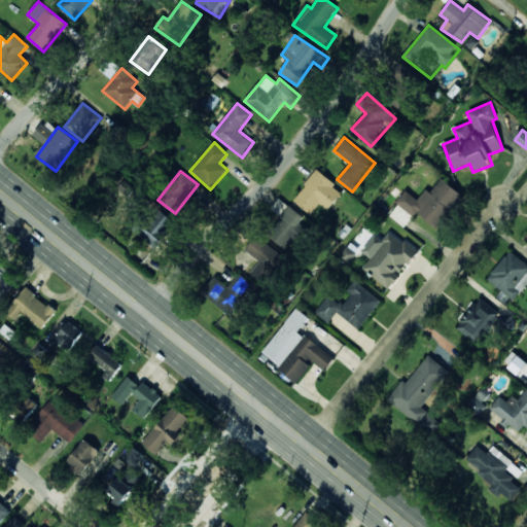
[(343,191),(317,171),(292,200),(311,214),(320,203),(328,210),(343,191)]
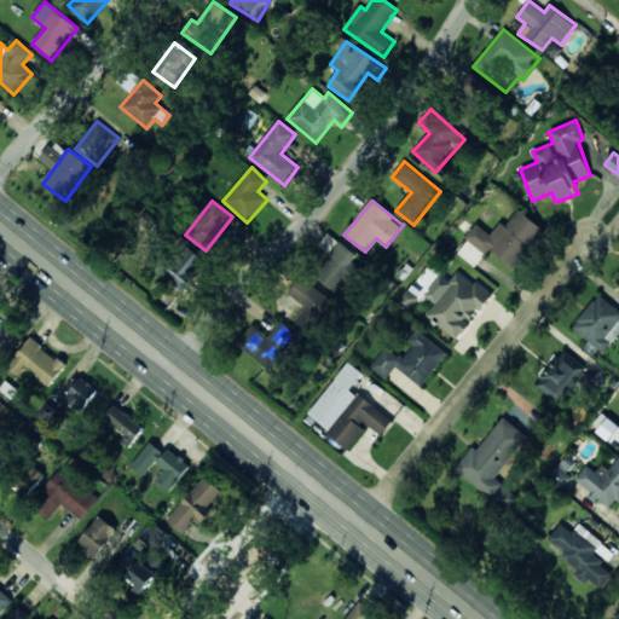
[(513,268),(543,229),(519,209),(505,227),(501,223),(491,235),(476,224),(466,238),(474,246),(467,255),(462,252),(460,254),(476,267),(489,249),(513,268)]
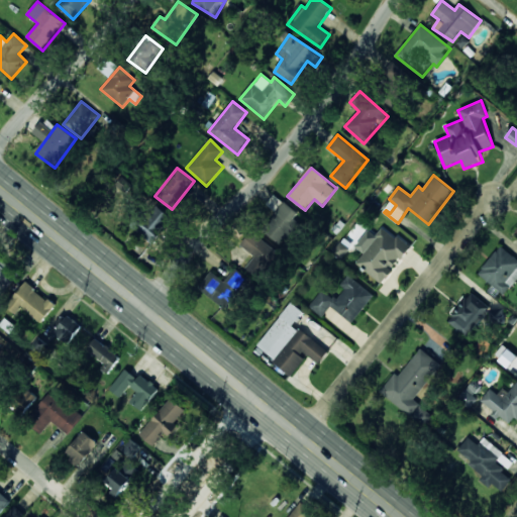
[(302,216),(285,202),(262,228),(278,243),(302,216)]
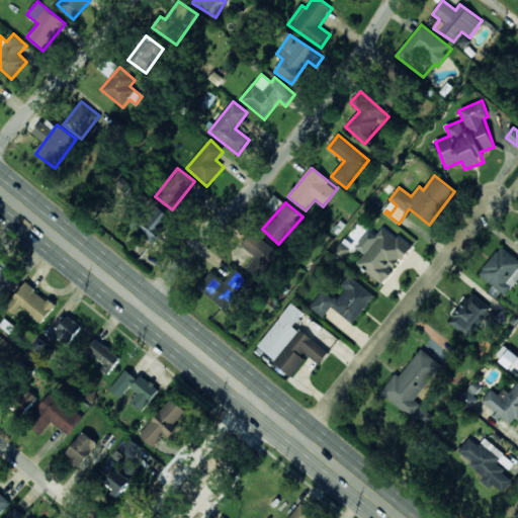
[(146,218),(140,212),(130,226),(152,244),(173,219),(156,205),(146,218)]
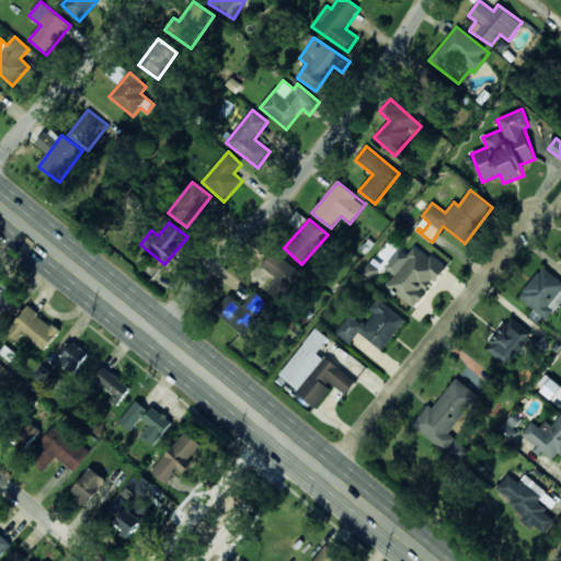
[(445,268),(416,247),(387,286),(414,308),(445,268)]
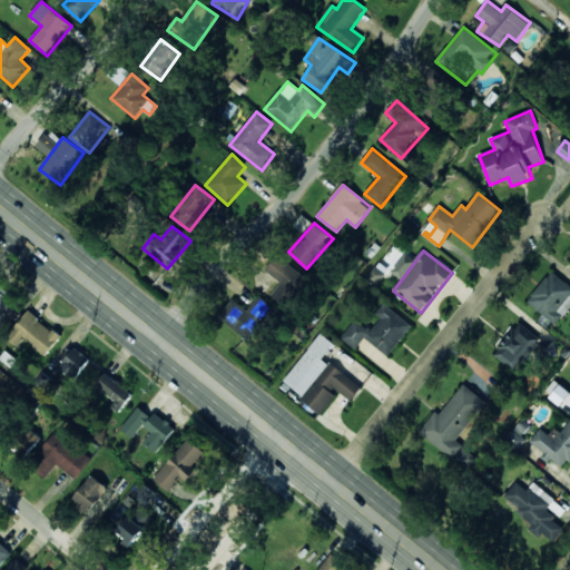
[(265,269),(281,283),(271,296),(286,308),(308,279),(277,255),(265,269)]
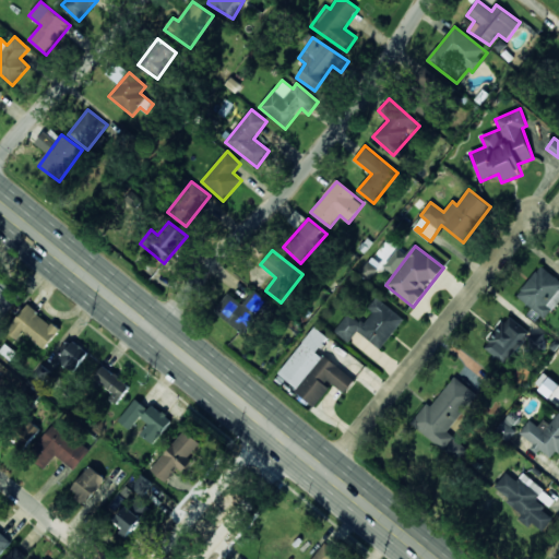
[(558,280),(540,265),(516,297),(546,319),(558,301),(558,280)]
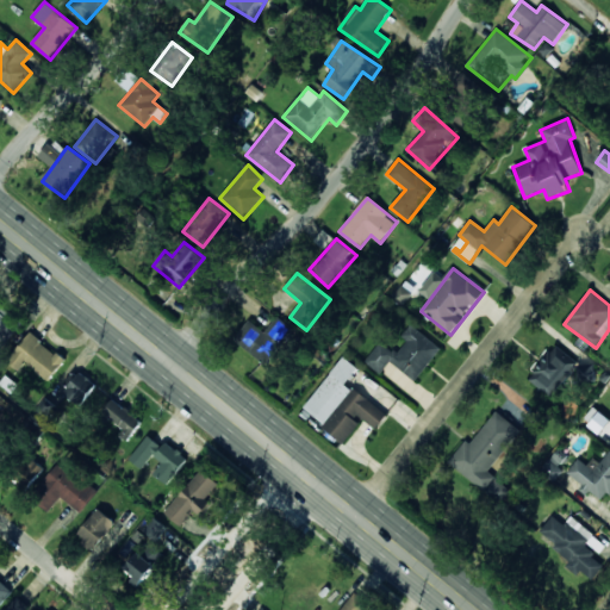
[(0,307),(1,306),(0,304),(0,343),(1,346),(18,327),(0,310),(0,307)]
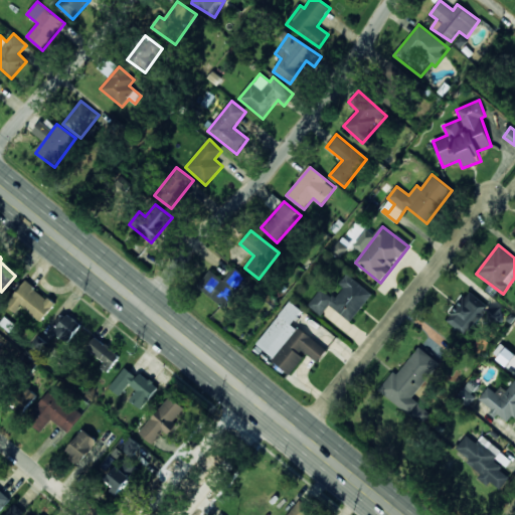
[(210,271),(197,287),(223,308),(247,279),(234,268),(223,281),(210,271)]
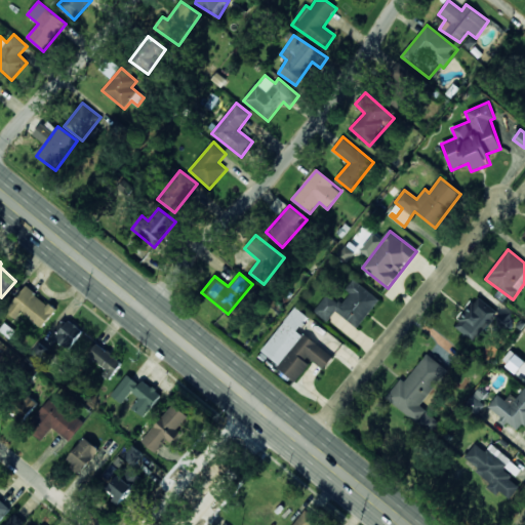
[(358,328),(380,299),(354,279),(346,289),(351,293),(342,305),(328,294),(314,312),(327,322),(335,311),(358,328)]
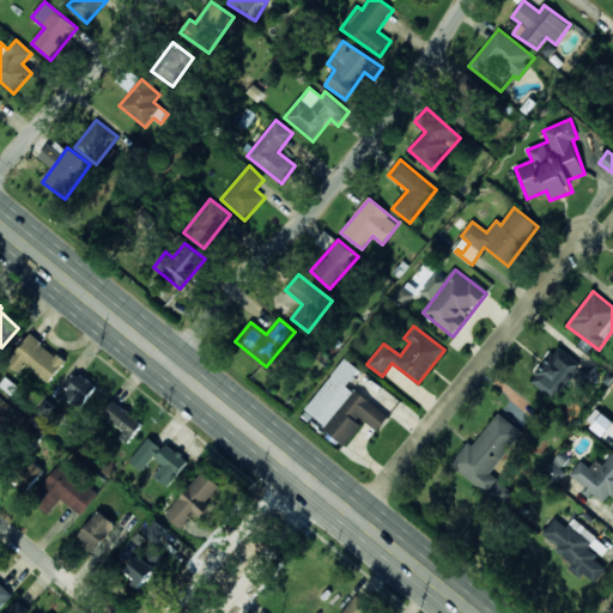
[(13,358),(49,384),(66,360),(30,335),(13,358)]
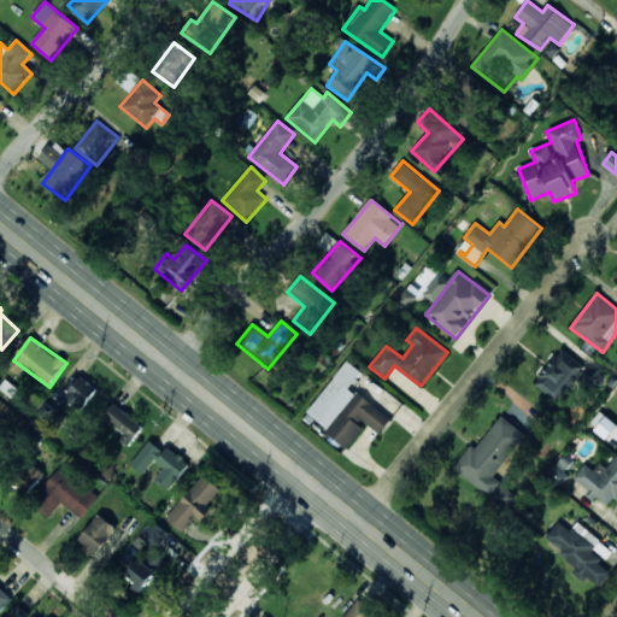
[(533,383),(557,403),(586,368),(562,348),(533,383)]
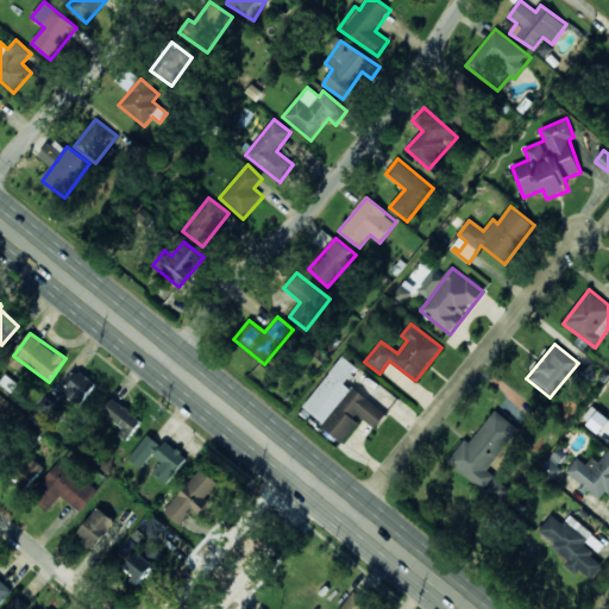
[(325,424),(351,389),(345,384),(358,368),(343,356),(303,408),(325,424)]
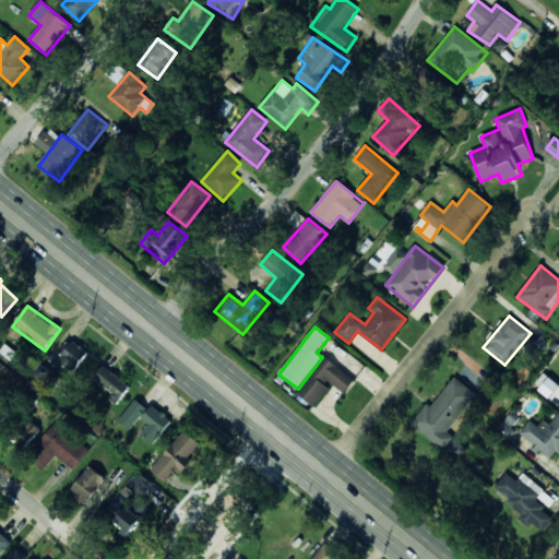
[(59,361),(74,372),(91,349),(74,339),(59,361)]
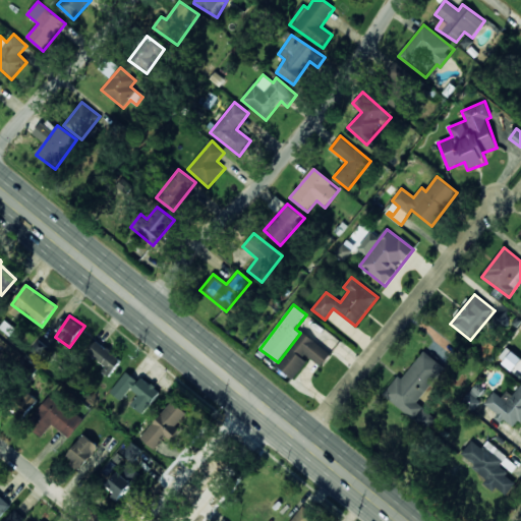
[(321,367),(331,353),(301,332),(277,366),(294,380),(309,358),(321,367)]
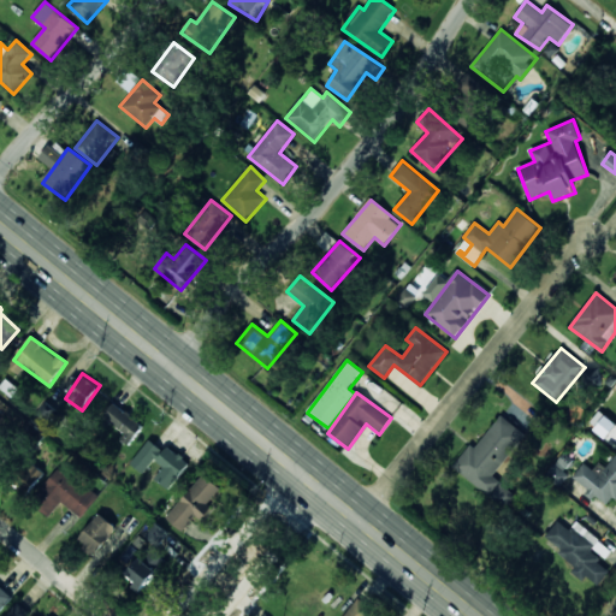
[(102,419),(132,442),(143,426),(113,403),(102,419)]
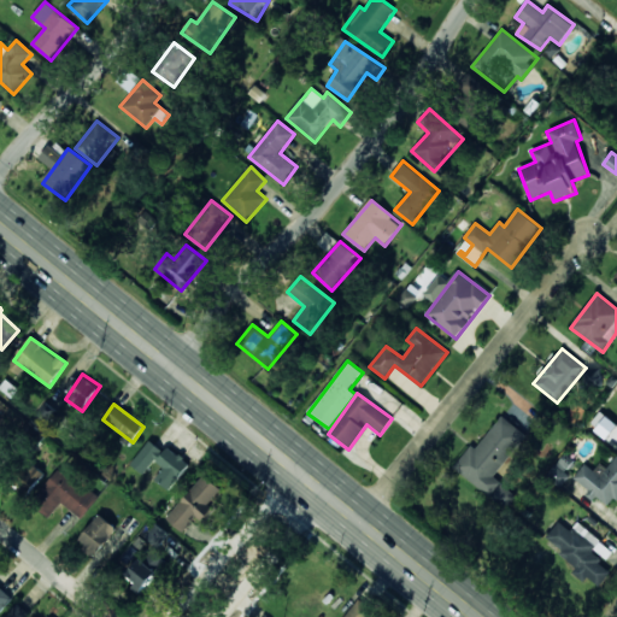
[(454,468),(507,506),(516,495),(493,477),(526,434),(501,416),(477,448),(471,445),(454,468)]
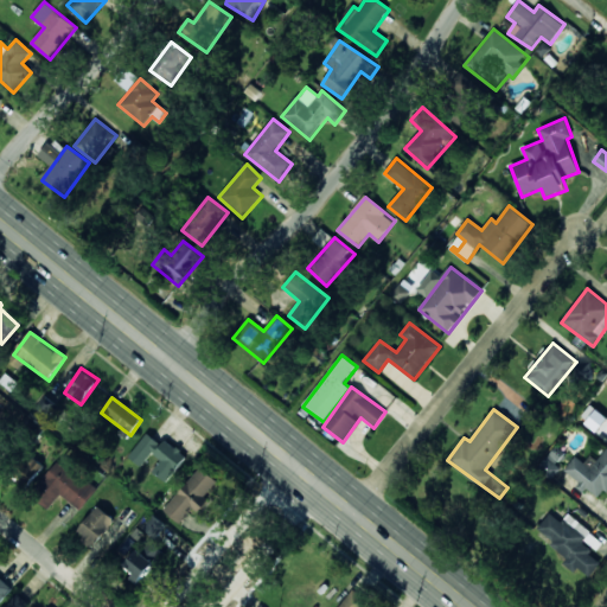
[(159,441),(145,433),(129,459),(144,467),(159,441)]
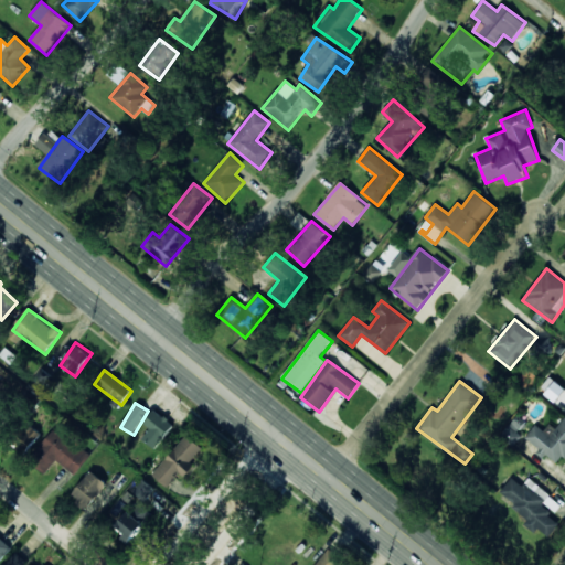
[(142,438),(155,449),(173,426),(153,409),(144,423),(150,428),(142,438)]
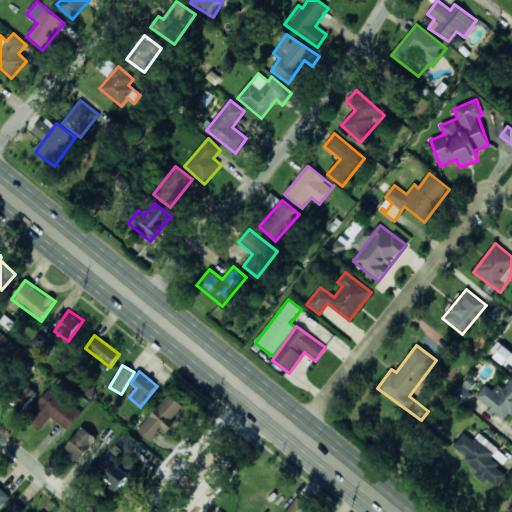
[(478,384),(468,376),(454,395),(465,402),(478,384)]
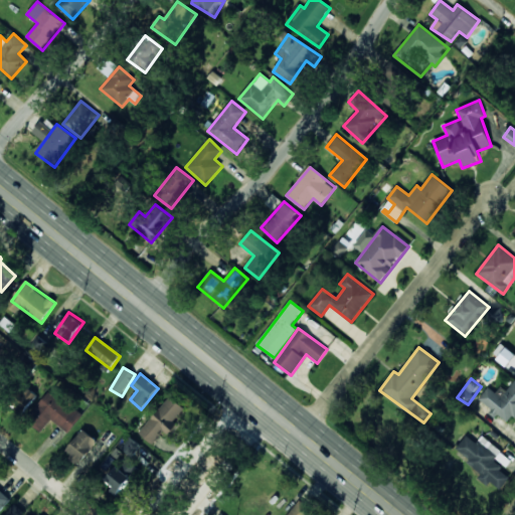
[(514,415),(514,380),(507,391),(501,386),(496,392),(489,387),(479,399),(492,409),(491,411),(508,424),(514,415)]
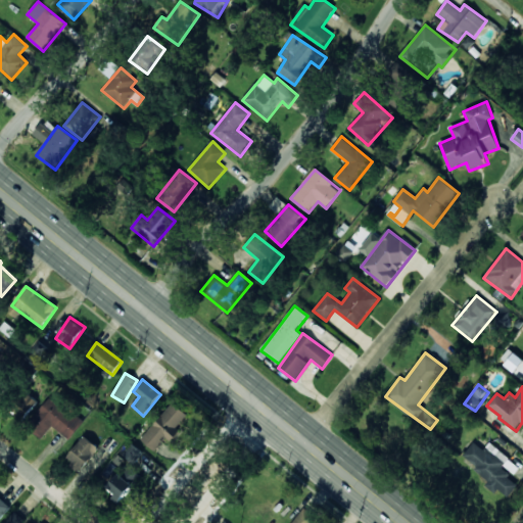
[(38,402),(28,393),(15,407),(26,417),(38,402)]
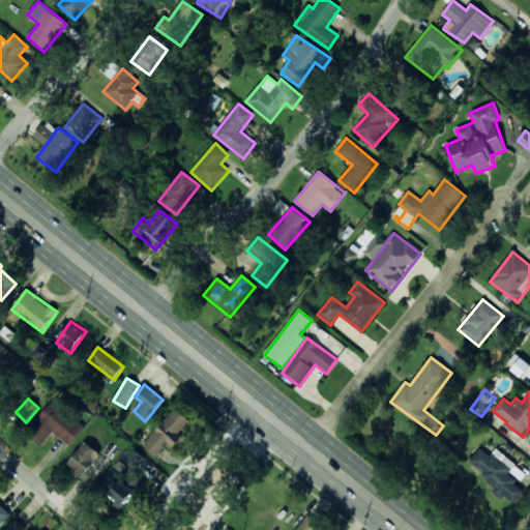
[(28,432),(43,444),(53,432),(70,445),(84,429),(52,402),(28,432)]
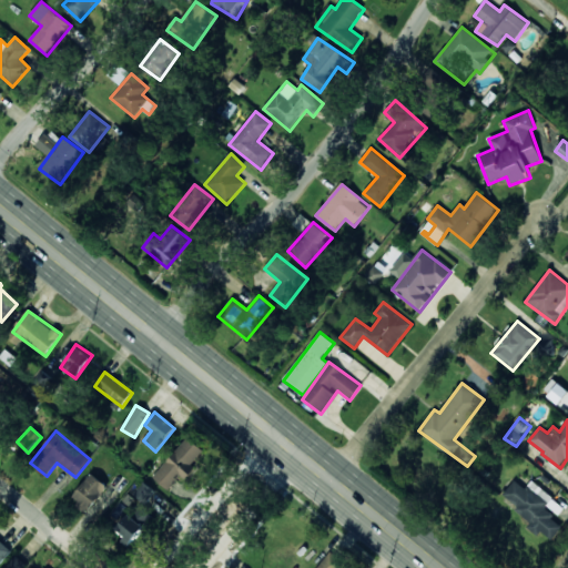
[(153,477),(168,489),(180,475),(183,478),(205,452),(188,437),(153,477)]
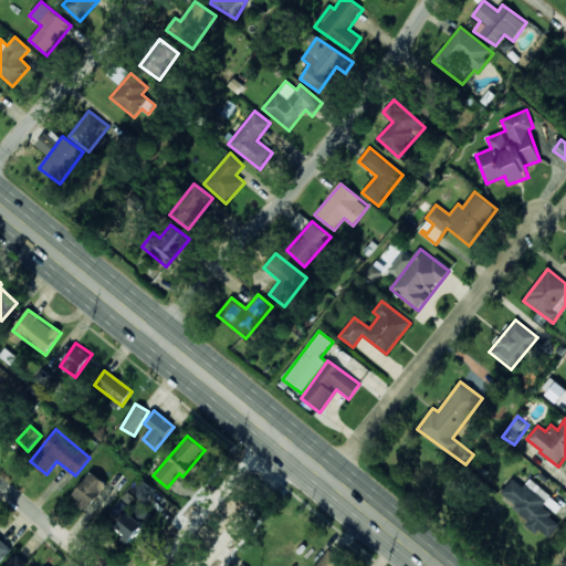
[(128,480),(118,471),(108,483),(118,492),(128,480)]
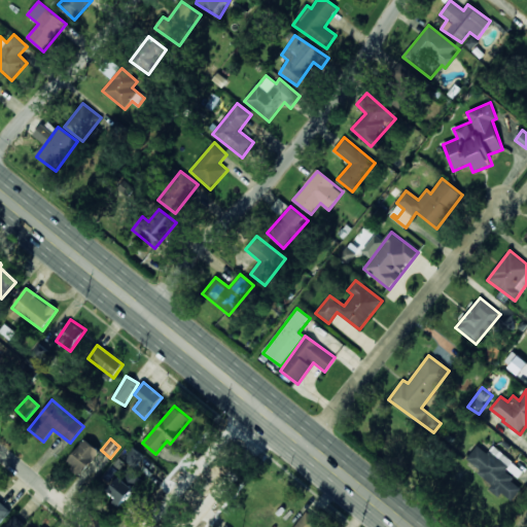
[(100,450),(82,440),(68,463),(85,473),(100,450)]
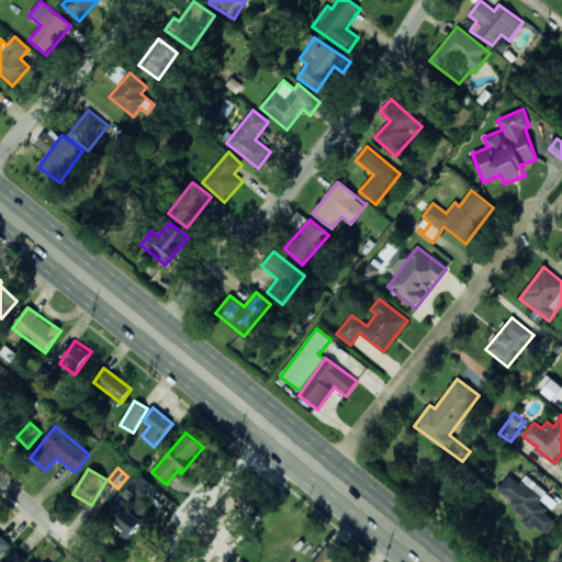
[(496,492),(527,516),(521,523),(532,531),(537,527),(546,535),(558,520),(539,505),(549,494),(526,475),(520,483),(509,475),(496,492)]
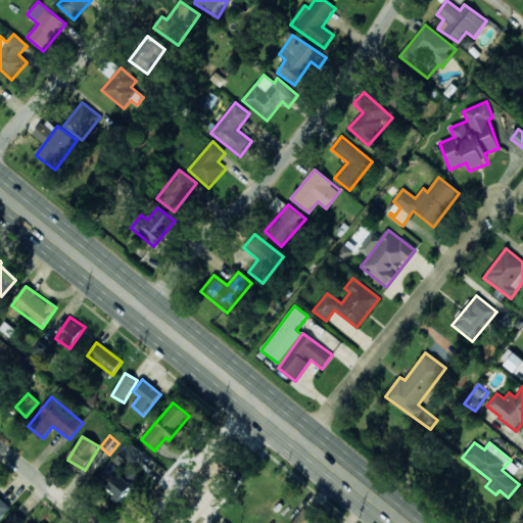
[(143,468),(150,457),(131,444),(124,456),(143,468)]
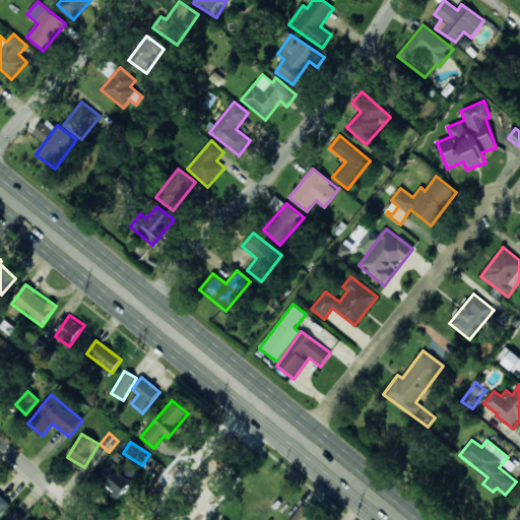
[(106,486),(120,498),(133,482),(119,470),(106,486)]
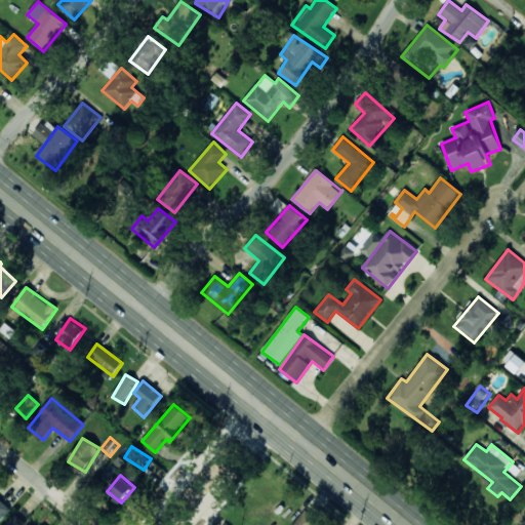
[(0,519),(8,512),(0,502),(0,519)]
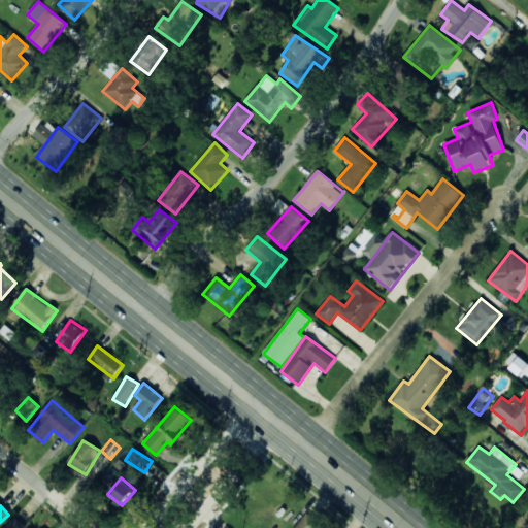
[(295,527),(318,527),(322,524),(307,513),(295,527)]
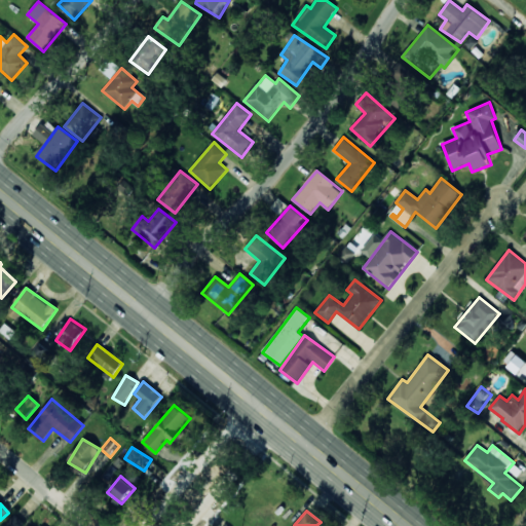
[(10,525),(24,525),(24,517),(10,517),(10,525)]
